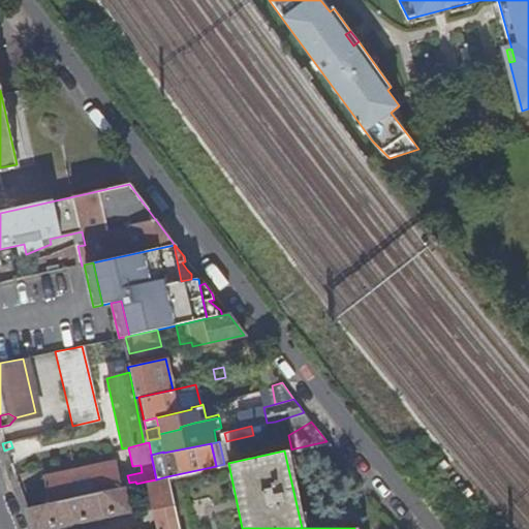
[(49,503),(121,487),(115,462),(42,477),(49,503)]
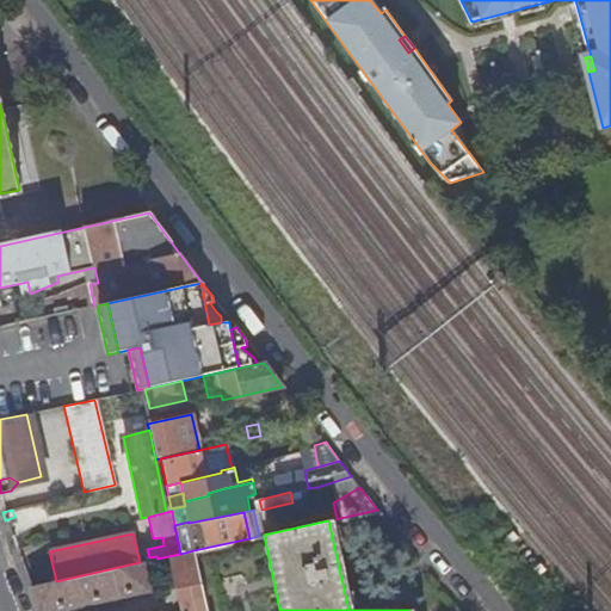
[(205,610),(193,550),(180,554),(168,556),(179,610),(205,610)]
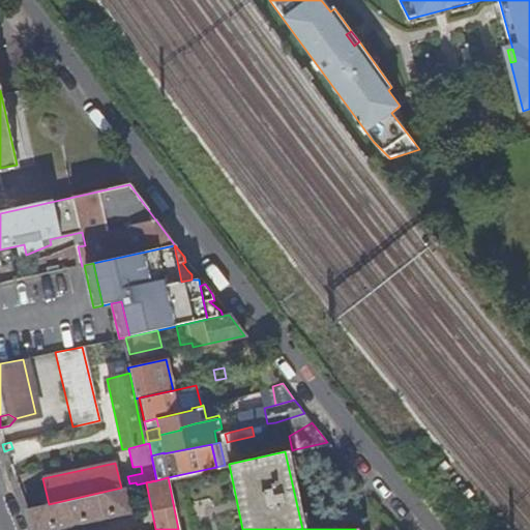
[(27,508),(34,529),(38,529),(127,510),(125,502),(135,500),(138,493),(136,484),(121,488),(49,504),(27,508)]
